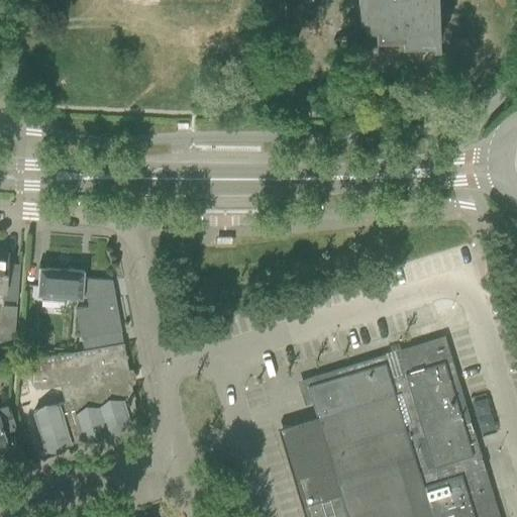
[(363,0),(364,26),(374,26),(374,36),(401,35),(401,42),(431,41),(429,0),(363,0)]
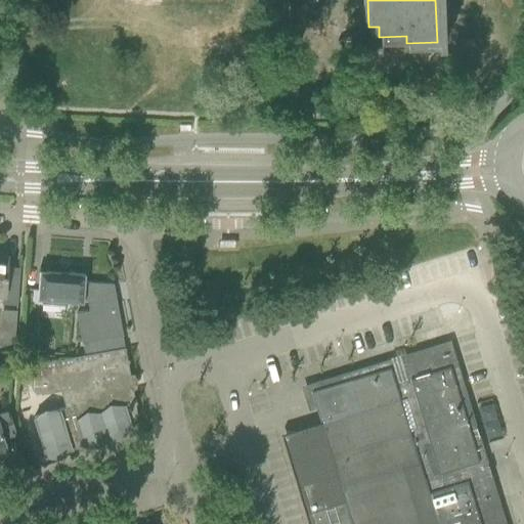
[(0,254),(0,292),(2,293),(1,304),(16,305),(18,268),(5,267),(6,255),(0,254)]
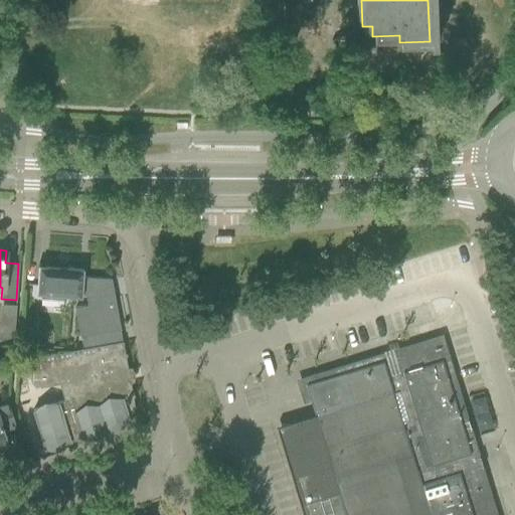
[(82,349),(117,342),(114,331),(120,330),(111,280),(82,277),(82,269),(37,266),(35,294),(86,298),(88,306),(74,308),(79,337),(80,337),(82,349)]
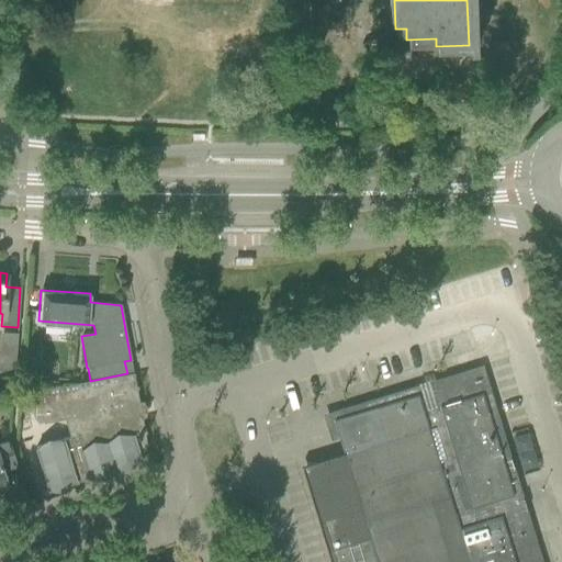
[(36,391),(34,417),(34,418),(34,419),(35,420),(36,422),(37,422),(38,423),(40,422),(43,422),(71,416),(77,435),(71,436),(63,439),(36,447),(35,447),(48,490),(49,490),(76,482),(90,478),(141,462),(142,462),(138,451),(144,450),(145,449),(146,448),(146,447),(146,446),(141,417),(141,415),(135,416),(133,405),(138,403),(138,402),(133,372),(36,391)]
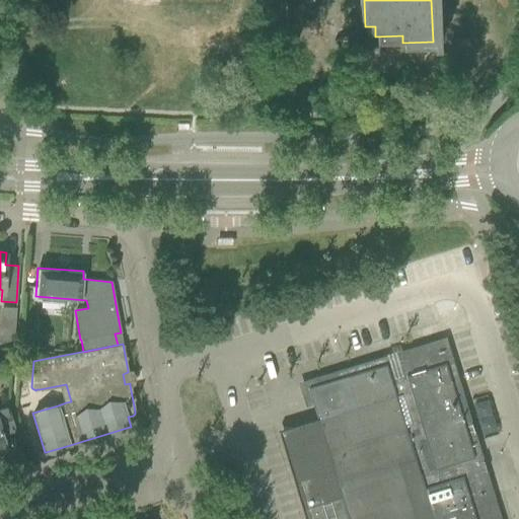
[(307,387),(316,419),(282,430),(308,518),(492,518),(480,480),(440,347),(400,359),(404,375),(390,379),(385,364),(307,387)]
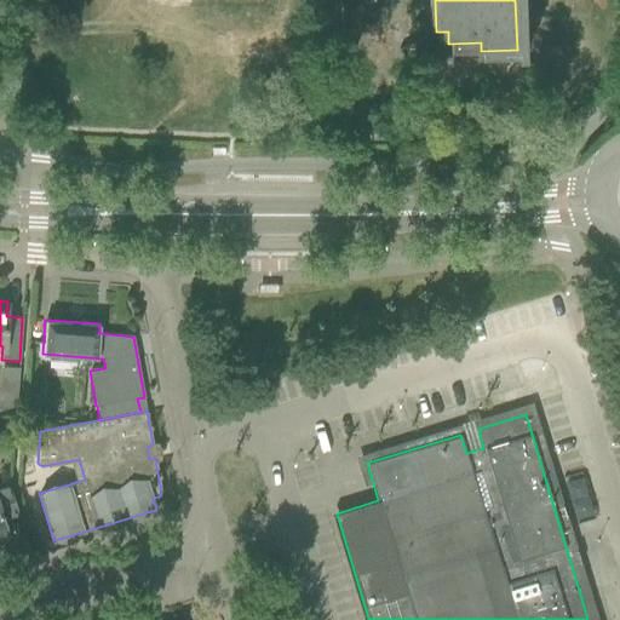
[(0,533),(7,532),(4,517),(17,514),(11,491),(9,484),(0,487),(0,533)]
